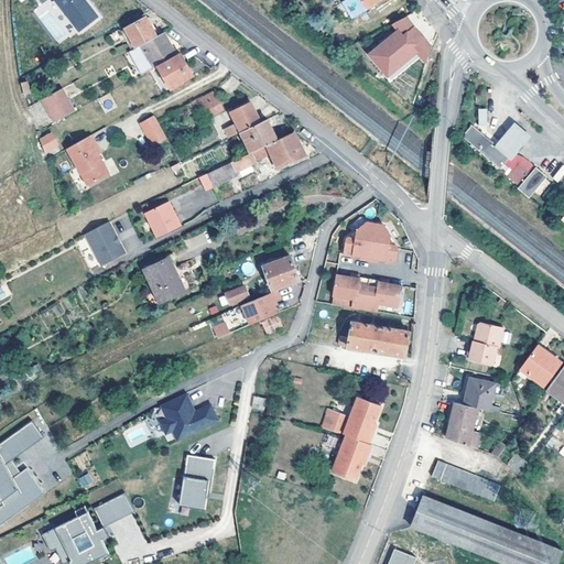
[(51,6),(54,3),(52,0),(49,0),(34,9),(54,40),(68,31),(51,6)]
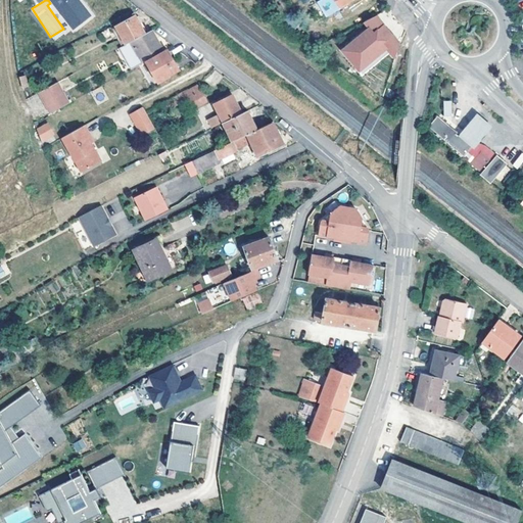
[(37,0),(39,2),(41,0),(51,0),(74,29),(91,15),(79,0),(77,2),(76,0),(37,0)]
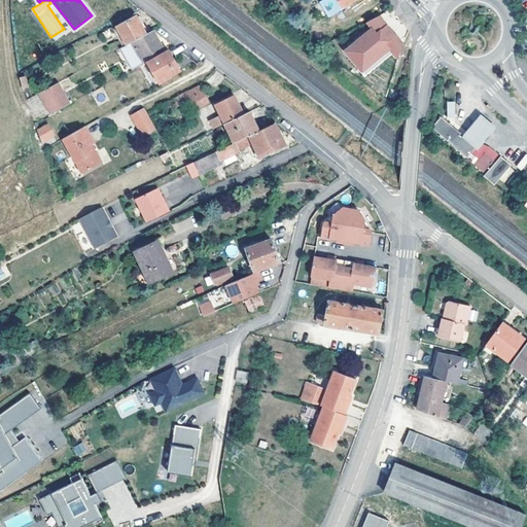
[(328,0),(336,11),(355,0),(328,0)]
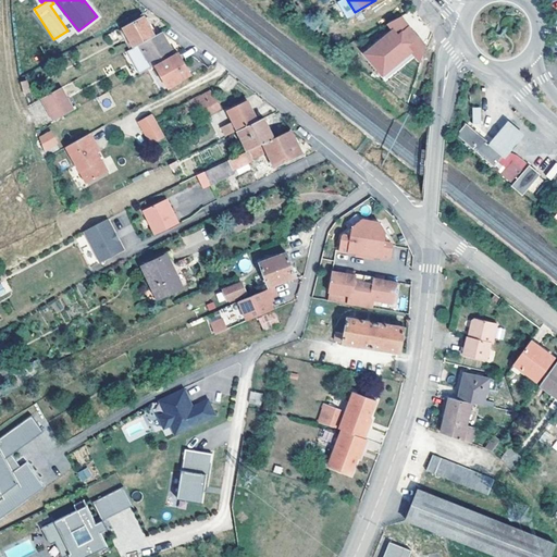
[(393,28),(364,52),(381,72),(409,48),(413,52),(421,63),(426,47),(418,37),(417,38),(408,27),(409,26),(400,15),(387,22),(393,28)]
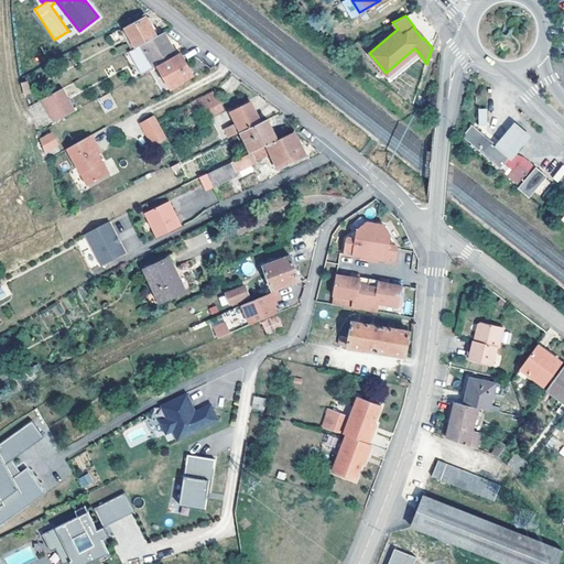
[(126,28),(137,46),(158,35),(151,24),(154,23),(150,17),(148,18),(147,17),(126,28)]
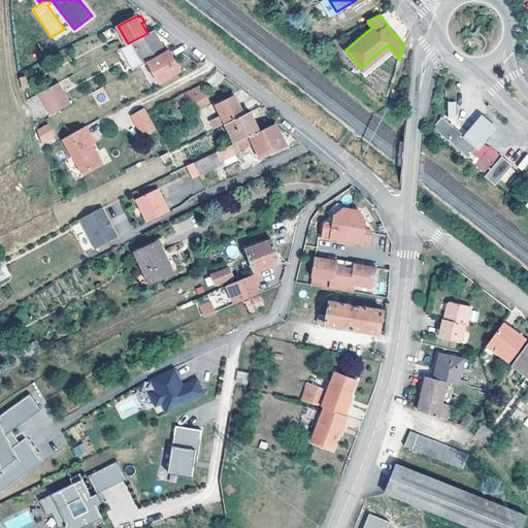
[(162,45),(154,30),(147,33),(128,43),(122,47),(133,69),(145,63),(142,57),(162,45)]
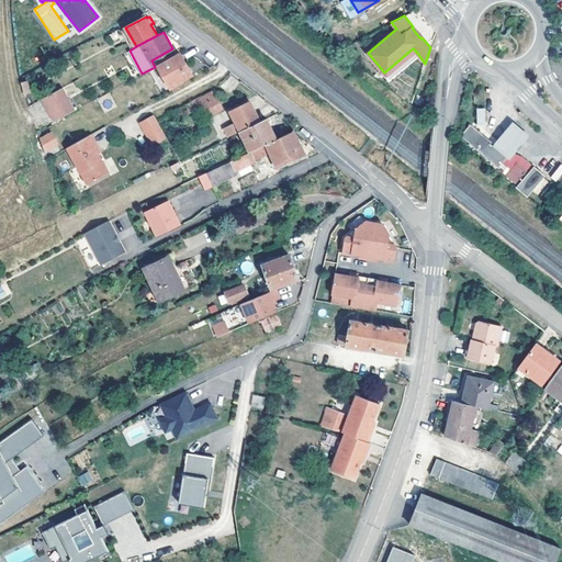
[(177,55),(172,48),(152,60),(155,67),(158,65),(169,59),(177,55)]
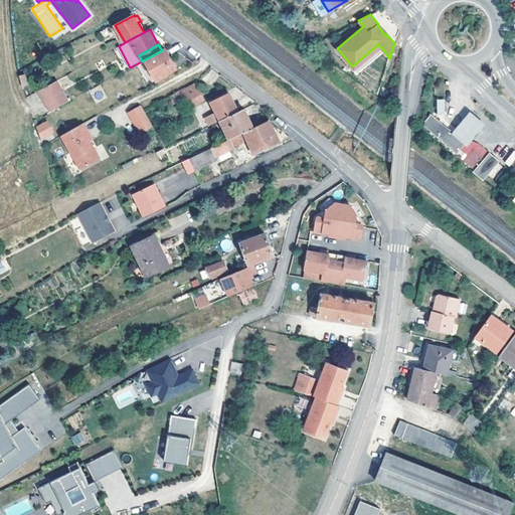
[(352,66),(355,70),(382,48),(378,44),(352,66)]
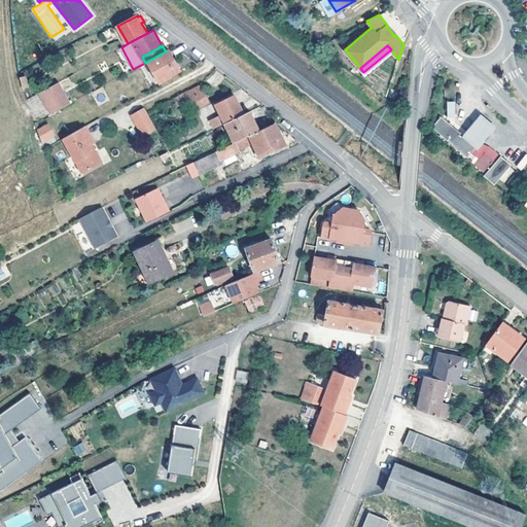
[(166,51),(159,56),(171,77),(181,72),(169,50),(166,51)]
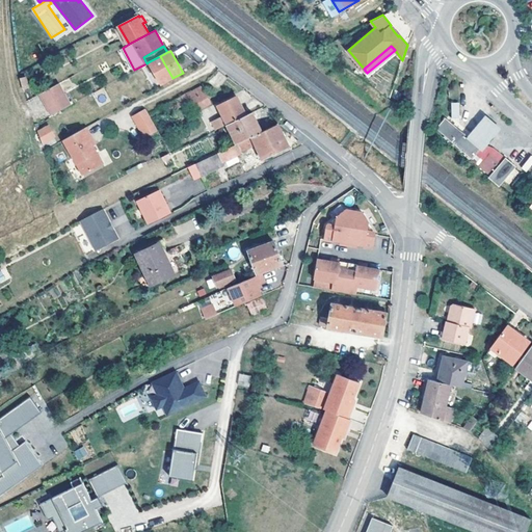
[(160,56),(150,61),(162,83),(173,78),(160,56)]
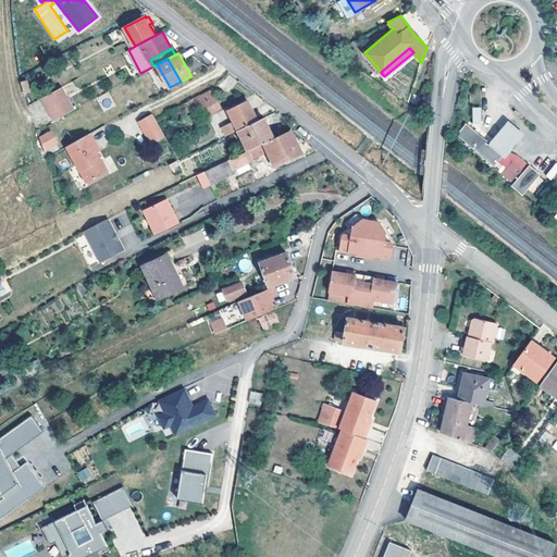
[(27,81),(21,82),(24,93),(31,91),(27,81)]
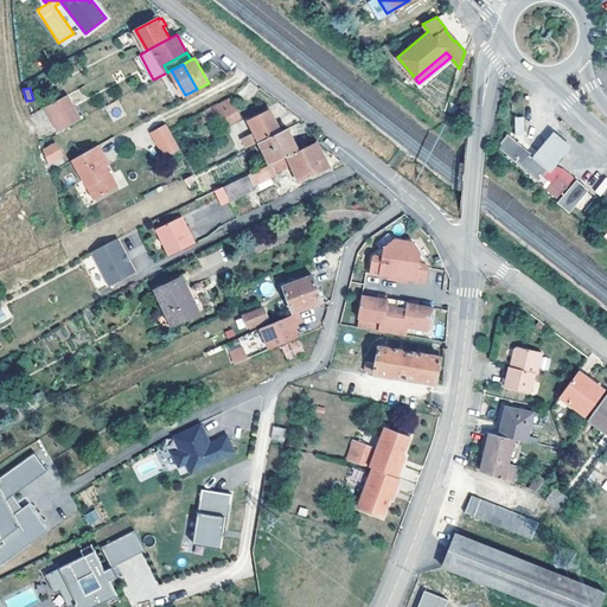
[(219,102),(213,106),(218,114),(225,125),(240,117),(225,93),(217,97),(219,102)]
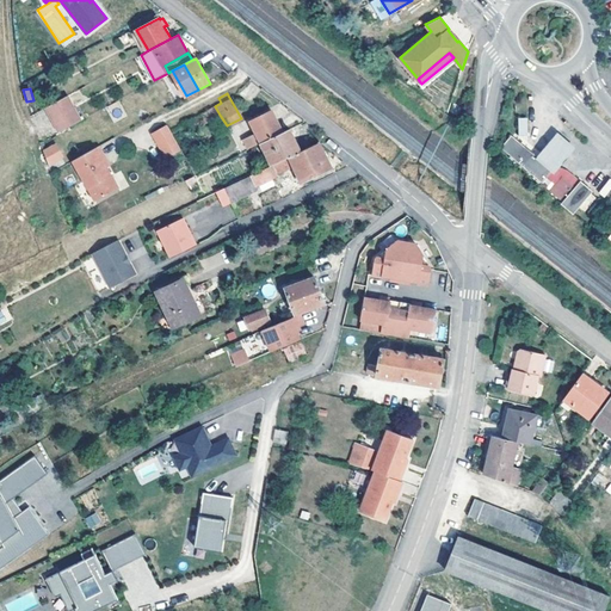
[(80,121),(67,96),(45,106),(60,131),(80,121)]
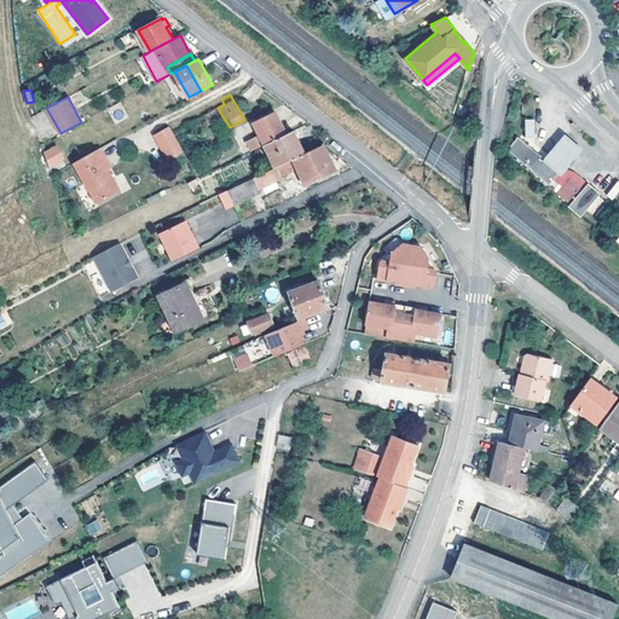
[(195,131),(223,116),(218,108),(189,125),(190,128),(192,127),(195,131)]
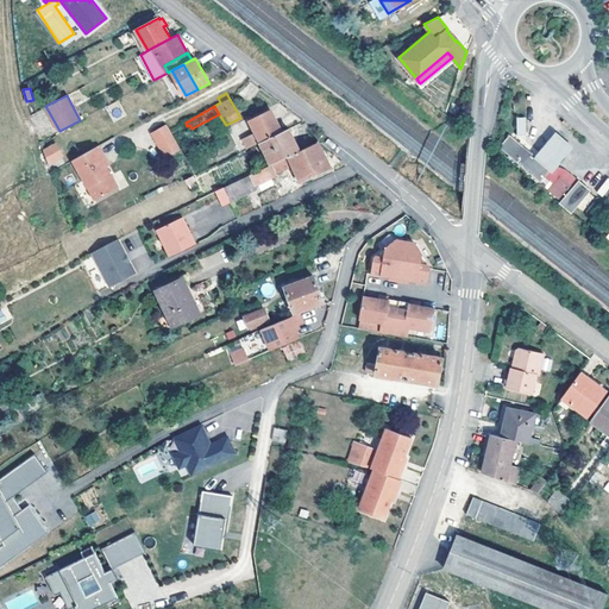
[(250,121),(261,142),(282,131),(271,111),(250,121)]
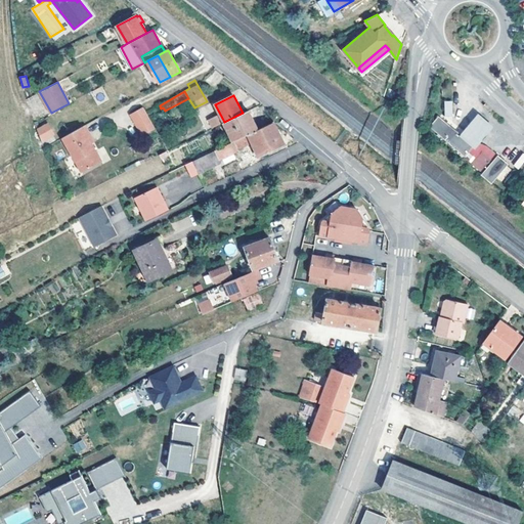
[(445,100),(443,115),(451,116),(452,101),(445,100)]
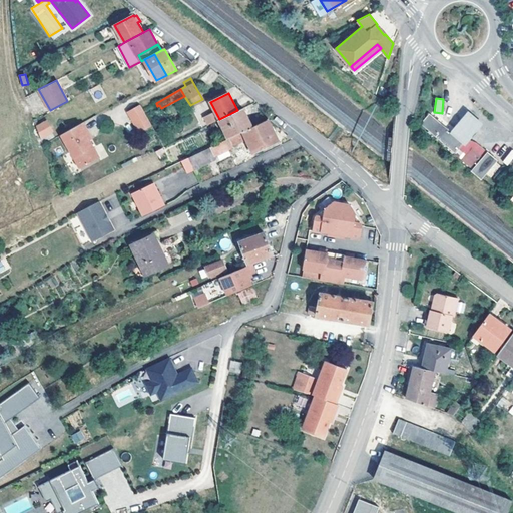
[(140,104),(127,111),(135,125),(148,118),(140,104)]
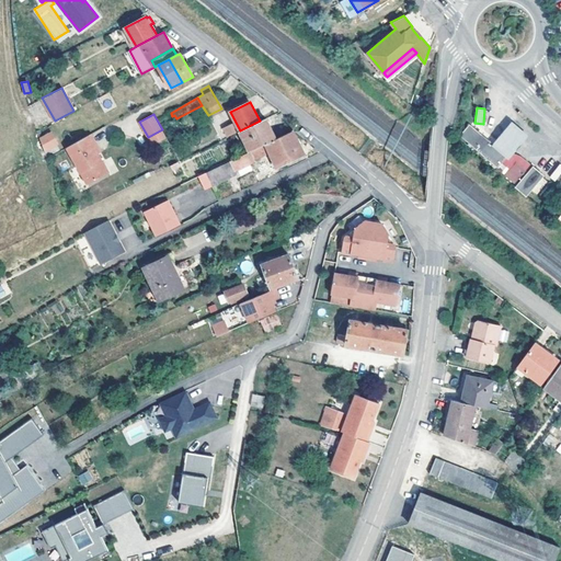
[(250,151),(265,144),(277,138),(266,117),(260,121),(240,130),(250,151)]
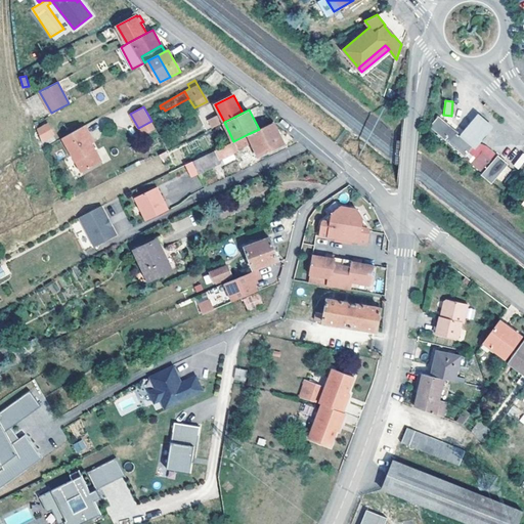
[(224,122),(220,114),(209,120),(213,128),(224,122)]
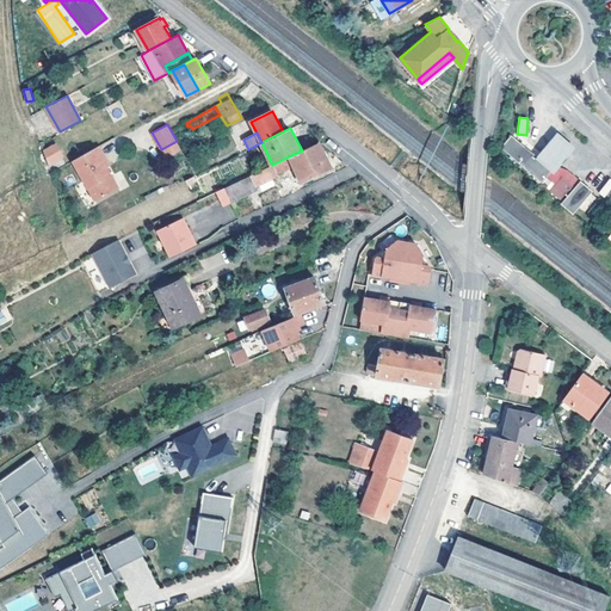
[(559,136),(538,160),(543,164),(545,160),(556,168),(553,173),(555,176),(576,149),(559,136)]
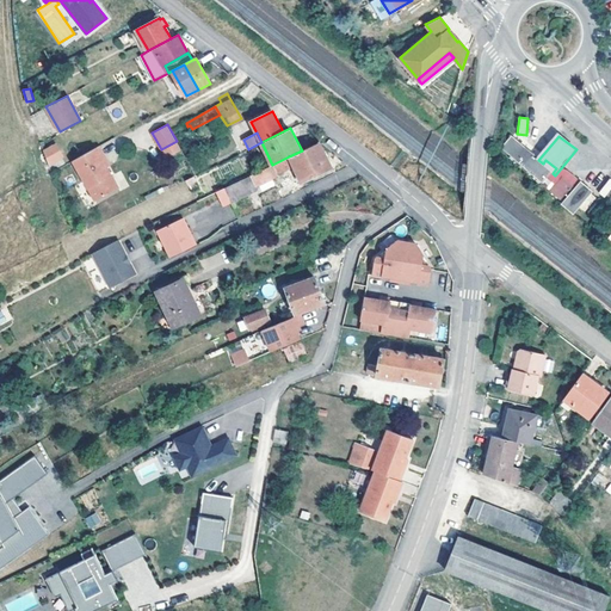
[(538,160),(512,139),(503,152),(543,185),(553,173),(556,168),(545,160),(543,164),(538,160)]
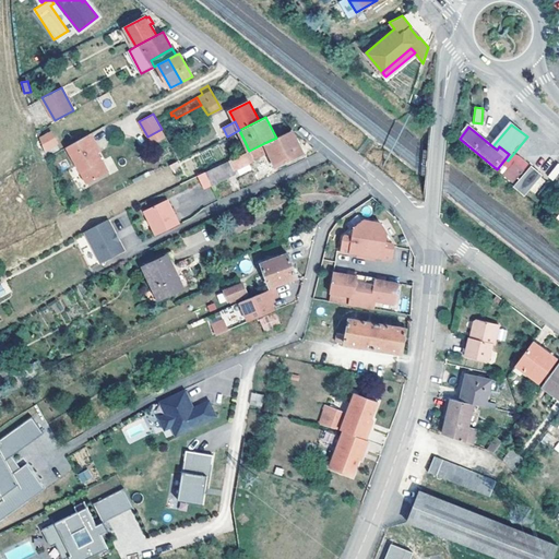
[(162,129),(147,137),(152,143),(166,135),(162,129)]
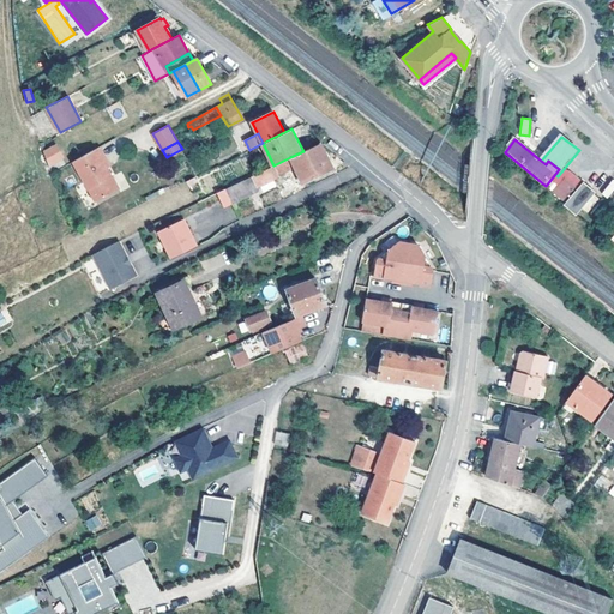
[(292,158),(290,157),(274,166),(253,176),(258,187),(260,186),(263,190),(276,184),(274,180),(280,176),(280,174),(295,167),(304,184),(333,169),(321,144),(292,158)]
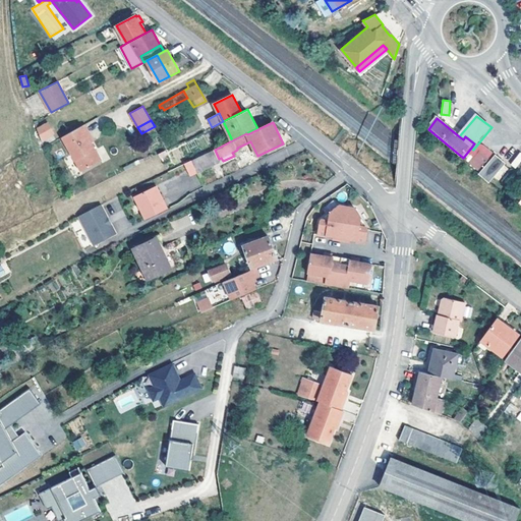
[(88,133),(82,124),(61,136),(80,171),(100,161),(90,142),(85,134),(88,133)]
